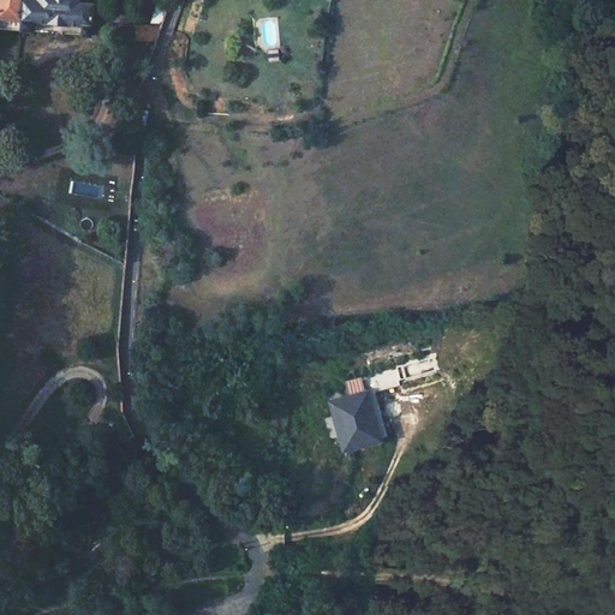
[(91,35),(91,21),(94,3),(81,1),(79,0),(0,0),(0,28),(31,31),(33,21),(81,24),(79,35),(91,35)]
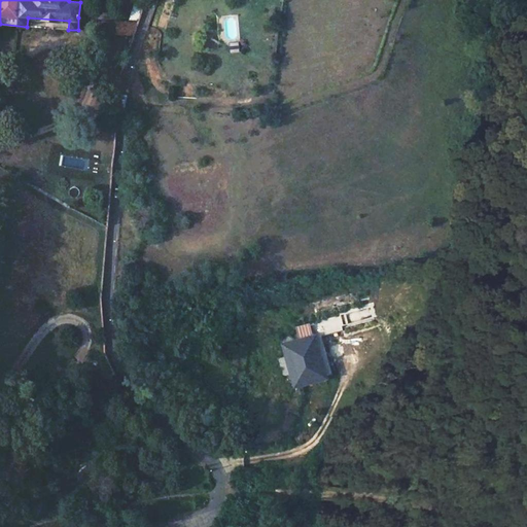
[(143,3),(136,1),(131,15),(138,19),(143,3)]
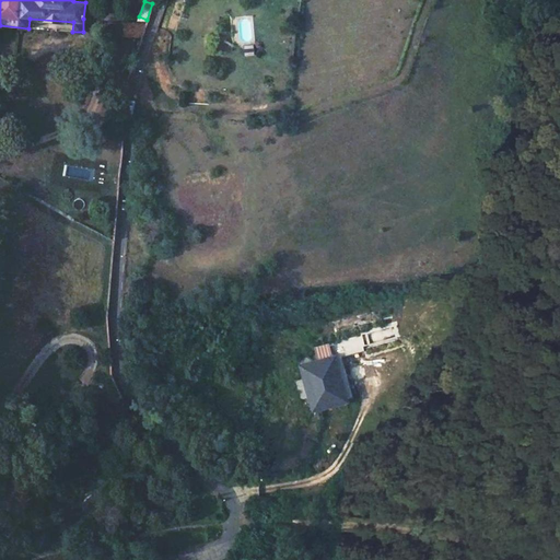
[(146,23),(123,21),(123,23),(121,34),(141,35),(146,23)]
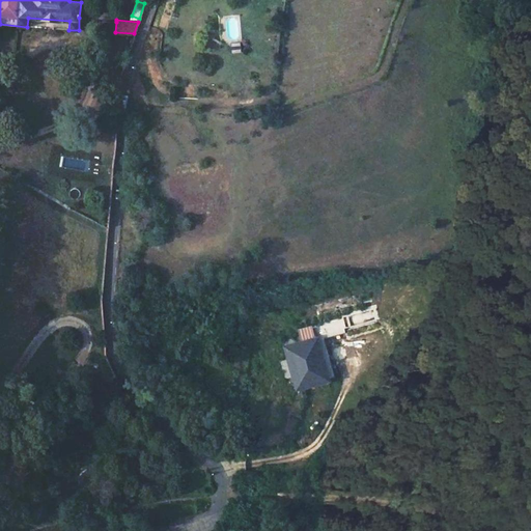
[(242,52),(240,43),(231,45),(233,53),(242,52)]
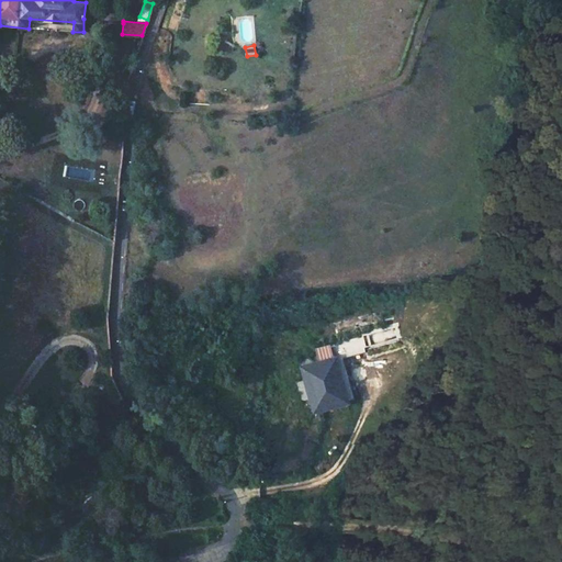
[(355,334),(329,341),(334,358),(360,349),(355,334)]
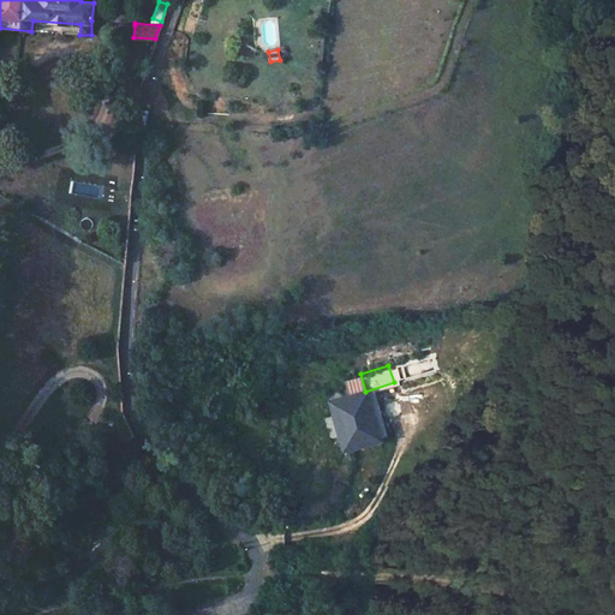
[(368,395),(327,408),(342,458),(383,445),(368,395)]
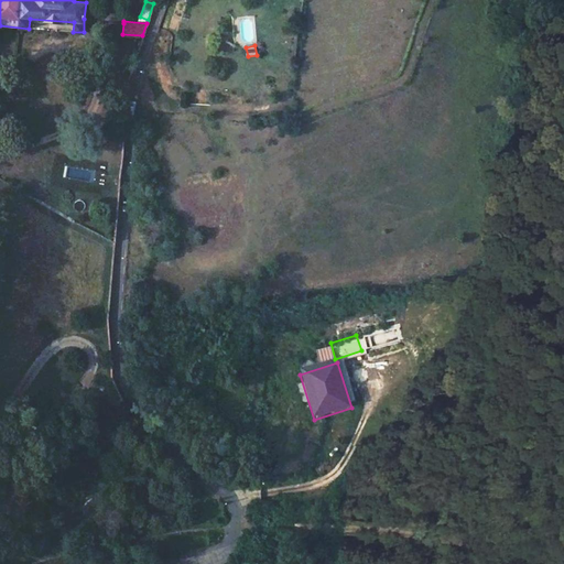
All buildings are outlined.
